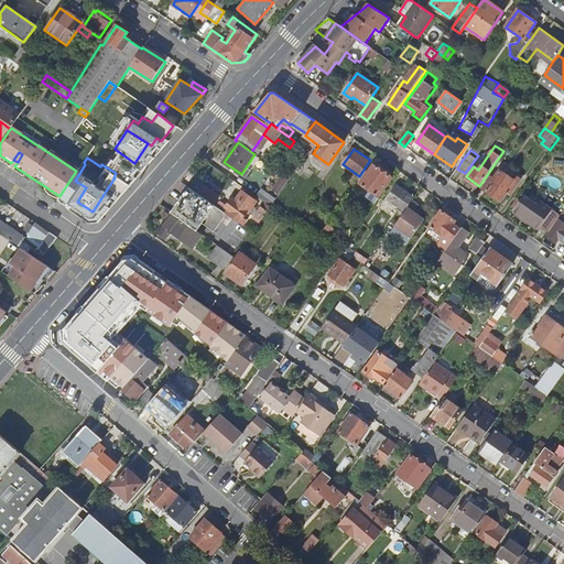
[(457,158),(452,166),(456,170),(457,169),(462,161),(457,158)]
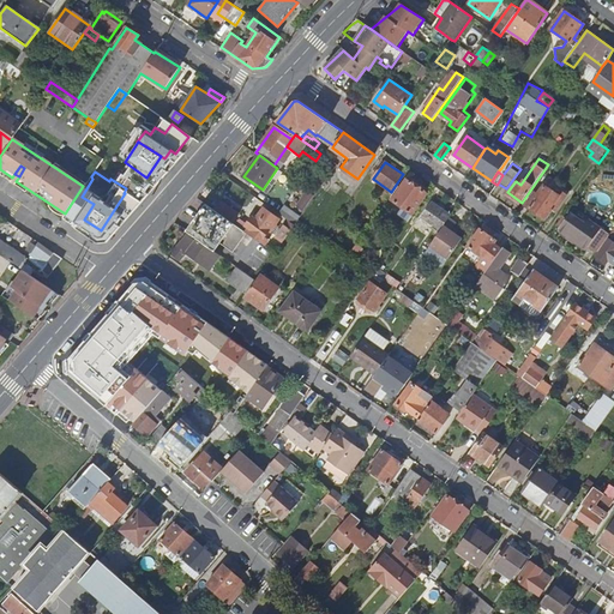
[(407,179),(392,199),(413,214),(427,192),(407,179)]
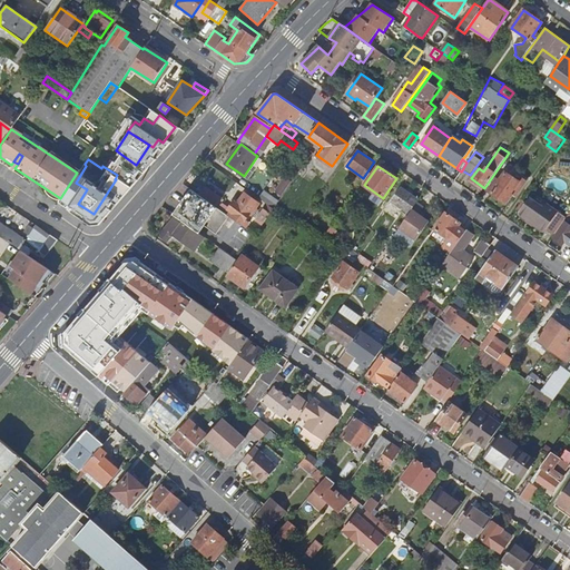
[(497,184),(491,193),(508,204),(513,196),(510,194),(518,184),(519,182),(505,172),(499,180),(495,179),(493,183),(497,184)]
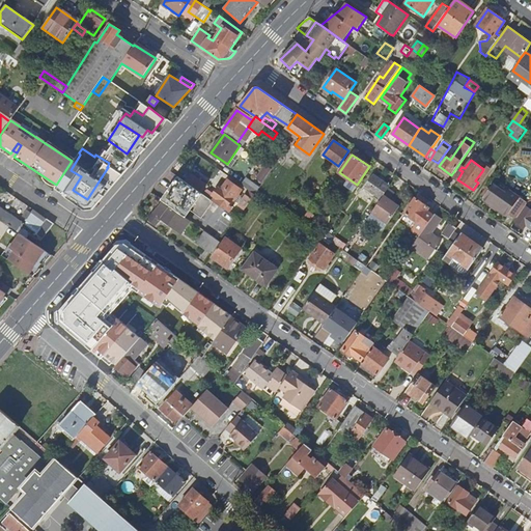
[(482,171),(475,180),(478,183),(480,184),(487,174),(482,171)]
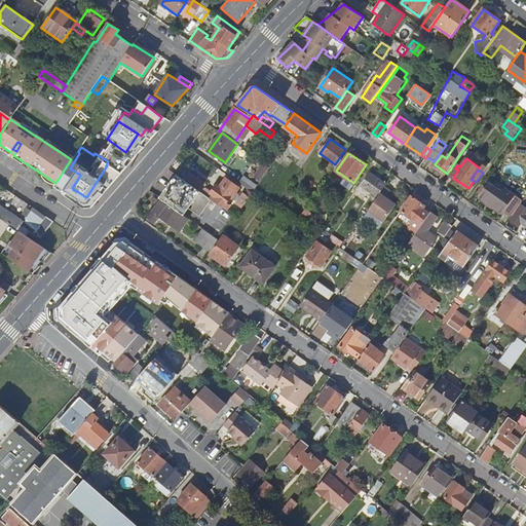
[(371,173),(363,185),(377,196),(384,187),(386,183),(371,173)]
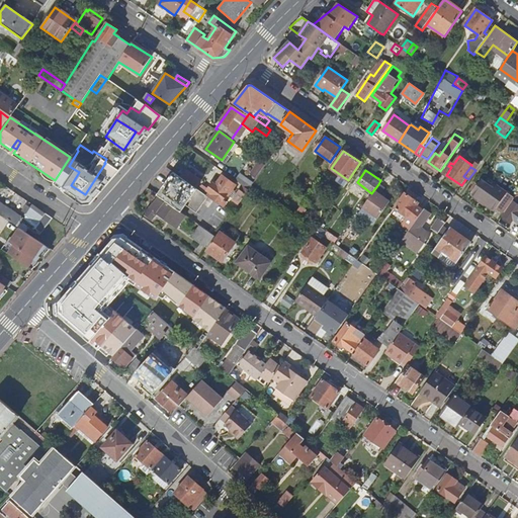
[(158,196),(167,202),(183,212),(188,205),(199,212),(209,197),(209,196),(174,172),(158,196)]
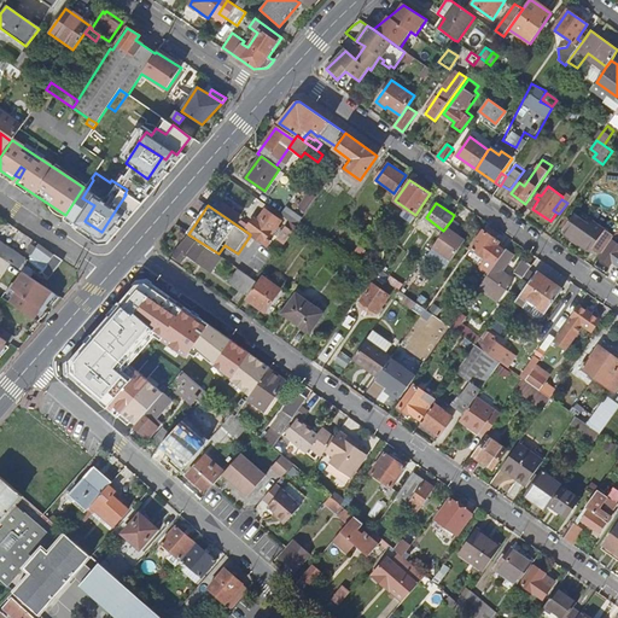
[(287,208),(281,216),(297,227),(298,226),(301,222),(303,219),(287,208)]
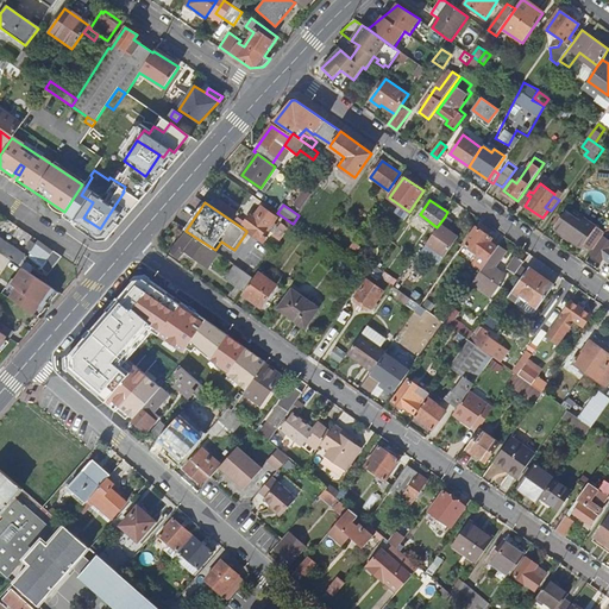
[(245,224),(249,227),(246,231),(246,232),(262,243),(265,238),(263,236),(268,228),(269,230),(272,226),(275,227),(277,225),(274,223),(277,218),(262,208),(255,219),(251,217),(245,224)]
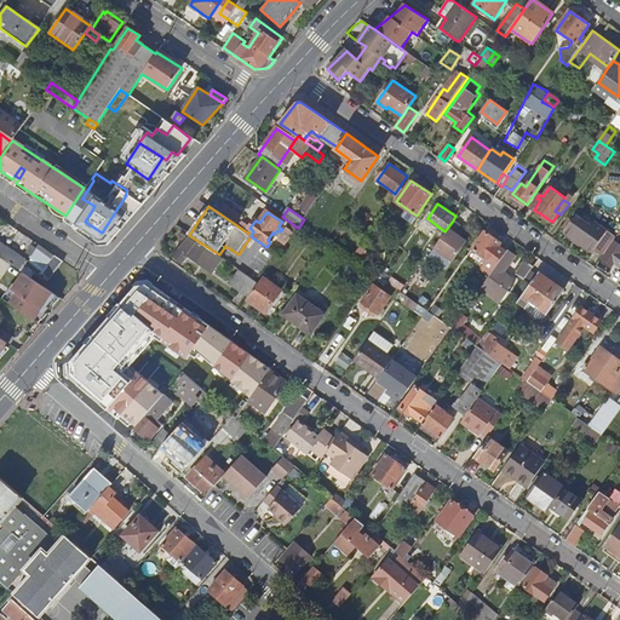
[(567,229),(564,231),(592,251),(595,247),(603,254),(619,233),(600,218),(597,222),(585,213),(581,218),(574,213),(564,227),(567,229)]
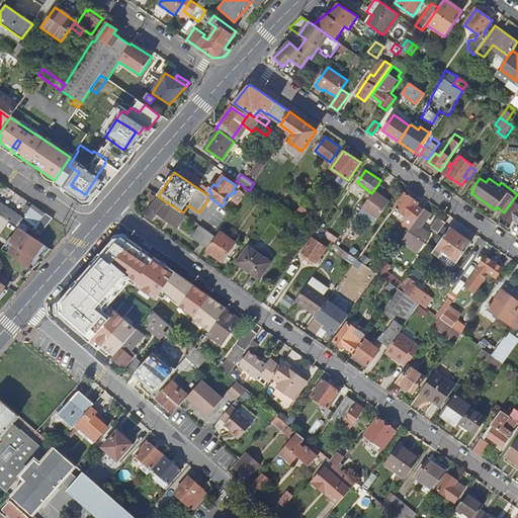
[(371,193),(362,206),(377,218),(390,200),(380,194),(384,188),(378,184),(371,193)]
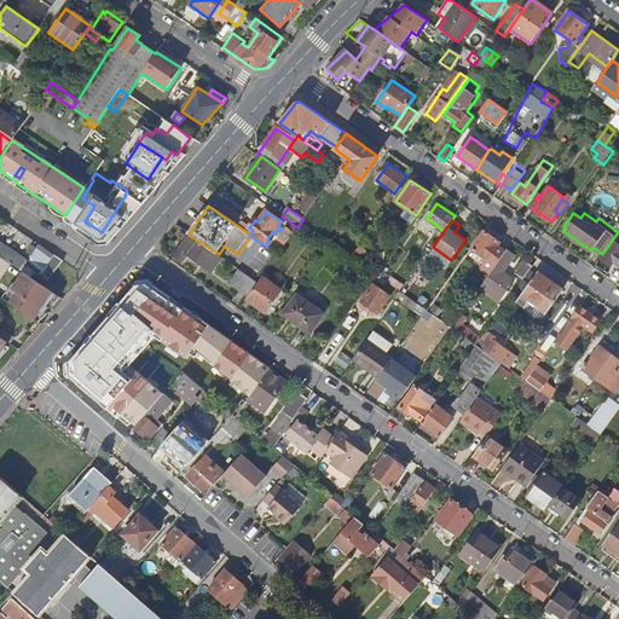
[(299,226),(313,237),(317,232),(301,223),(299,226)]
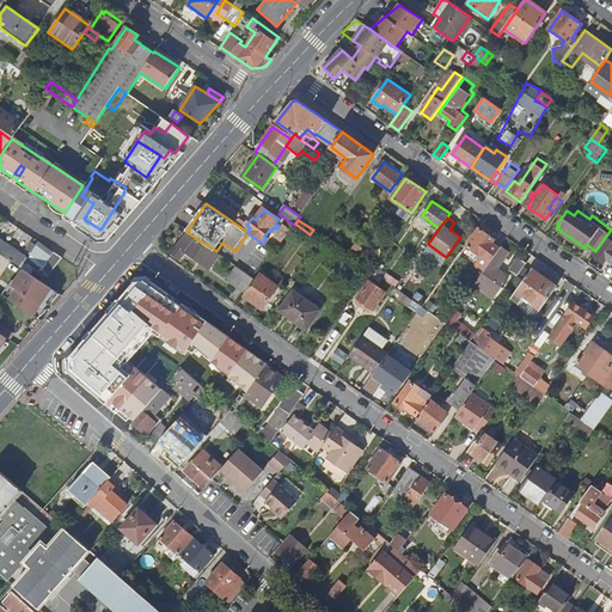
[(74,234),(92,246),(93,244),(99,236),(81,222),(74,234)]
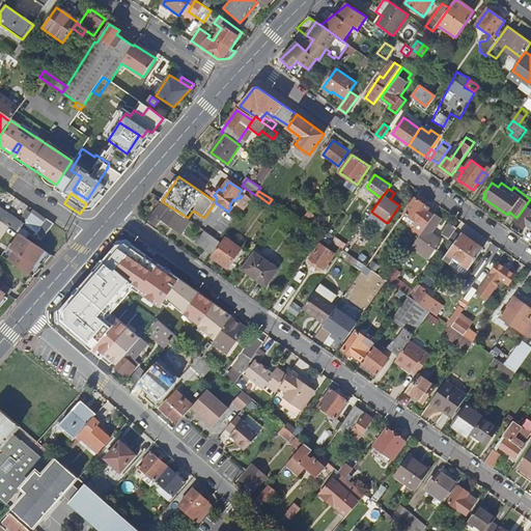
[(246,196),(239,205),(245,210),(252,200),(246,196)]
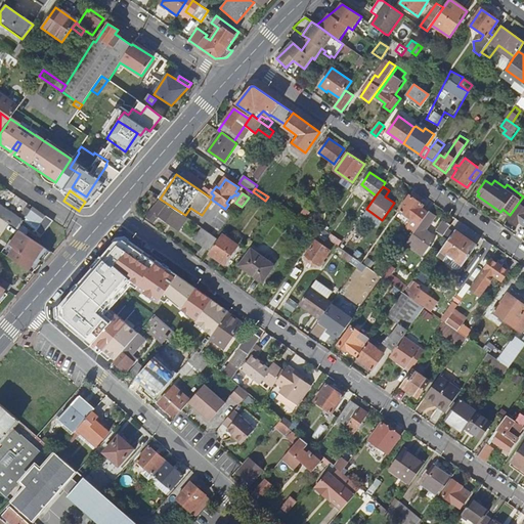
[(410,195),(400,210),(411,219),(406,226),(415,231),(428,212),(422,208),(424,205),(410,195)]
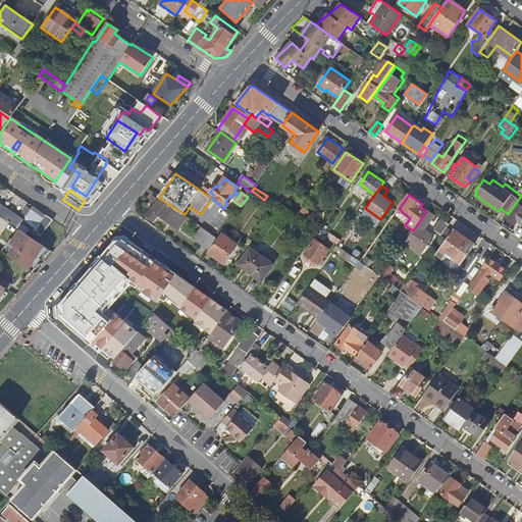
[(160,213),(180,229),(190,218),(185,214),(168,204),(166,205),(160,200),(146,216),(153,221),(160,213)]
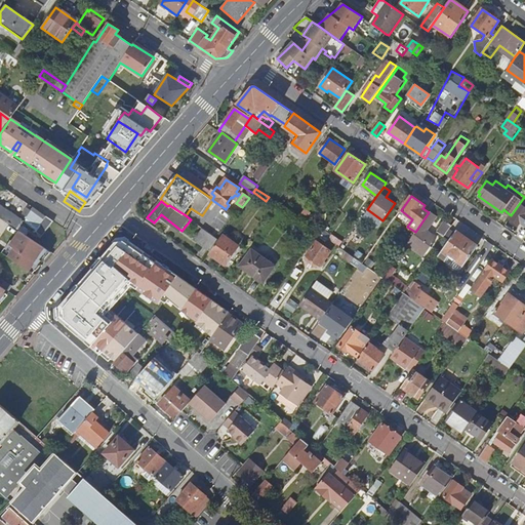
[(524,205),(522,203),(510,219),(518,225),(520,221),(524,225),(524,205)]
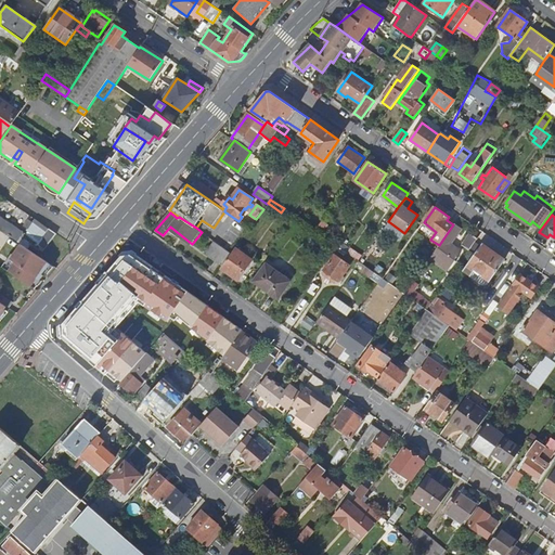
[(0,230),(17,243),(22,236),(24,233),(0,217),(0,230)]
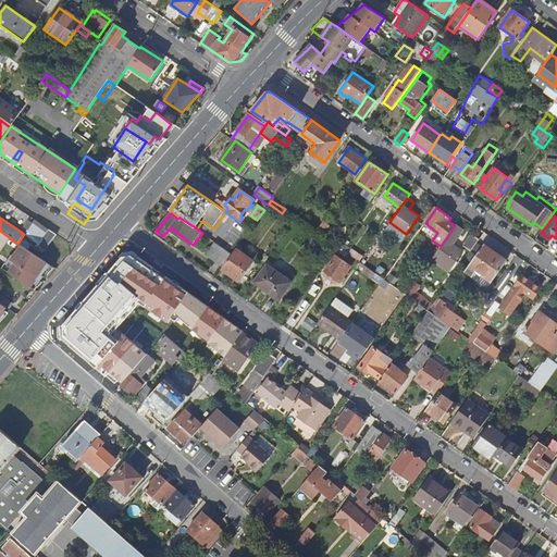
[(322,221),(316,232),(321,235),(329,225),(322,221)]
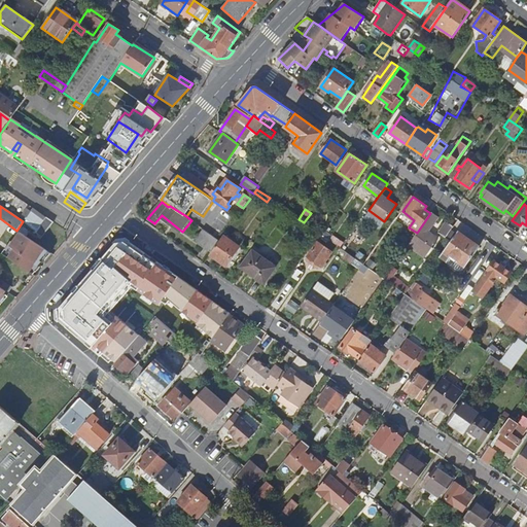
[(417,233),(409,244),(425,256),(438,238),(428,231),(437,217),(431,213),(430,213),(417,233)]
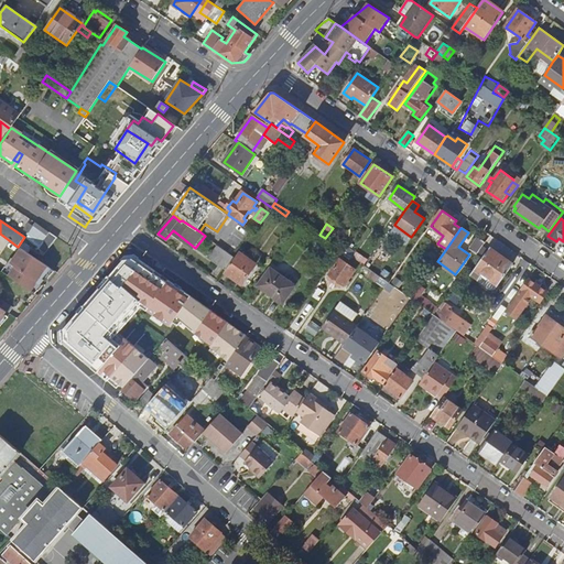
[(50,232),(34,252),(39,256),(44,257),(58,238),(57,238),(50,232)]
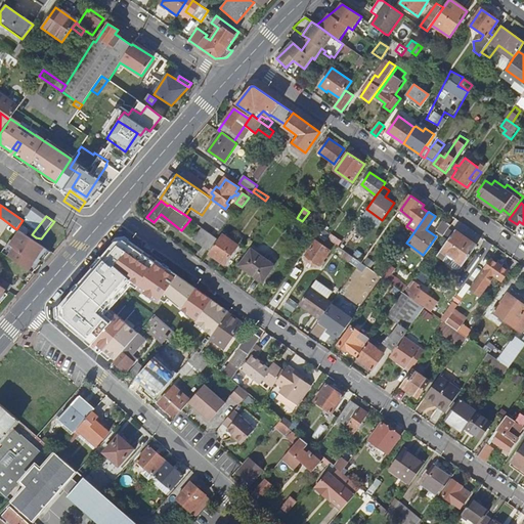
[(445,221),(438,231),(443,235),(450,225),(445,221)]
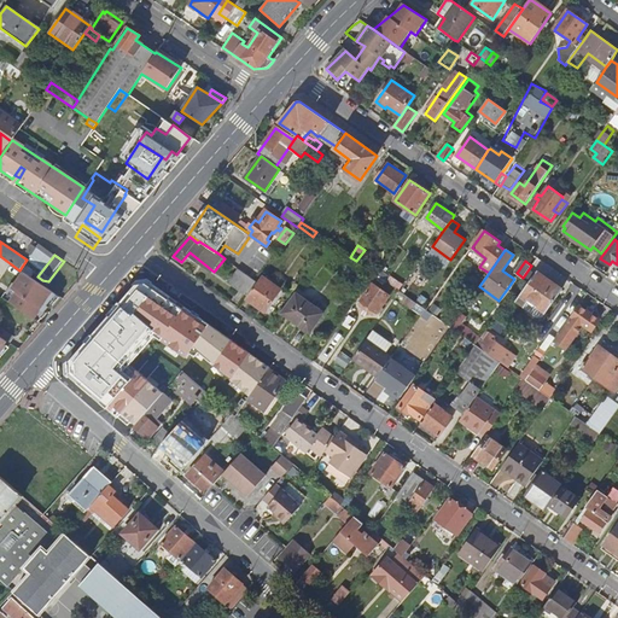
[(24,263),(19,270),(24,273),(30,278),(34,273),(35,272),(24,263)]
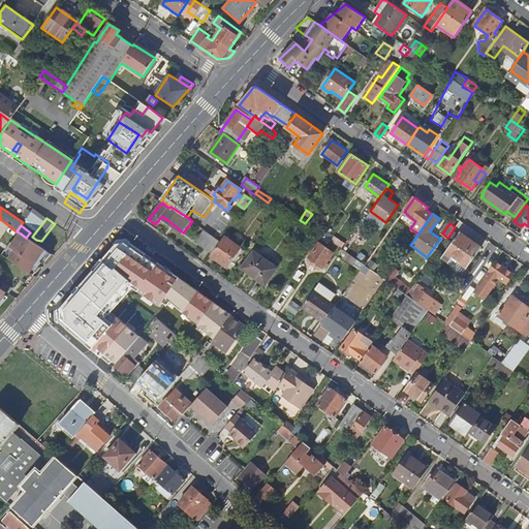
[(205,230),(196,242),(213,254),(221,242),(205,230)]
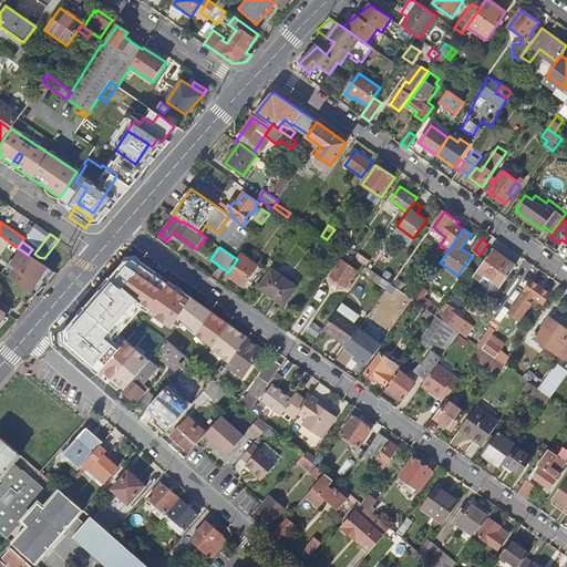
[(477,270),(501,287),(516,266),(493,249),(477,270)]
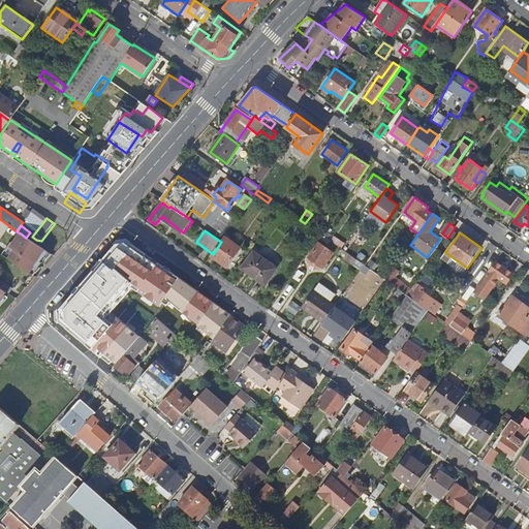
[(26,238),(21,234),(10,248),(14,251),(9,259),(29,273),(34,265),(37,267),(48,252),(34,243),(26,238)]
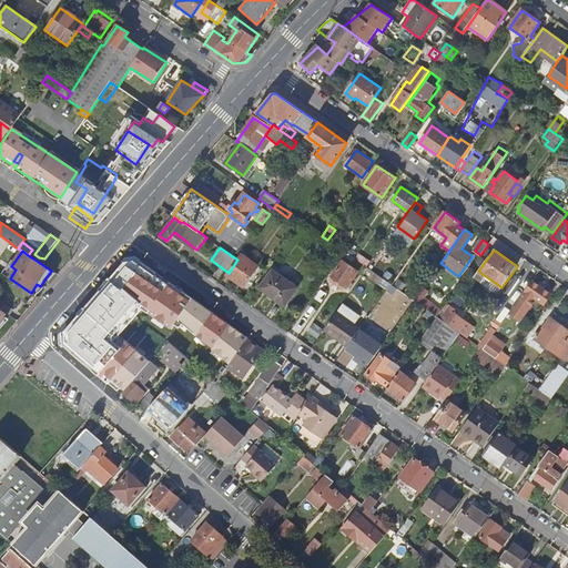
[(28,255),(37,261),(39,257),(34,254),(31,251),(28,255)]
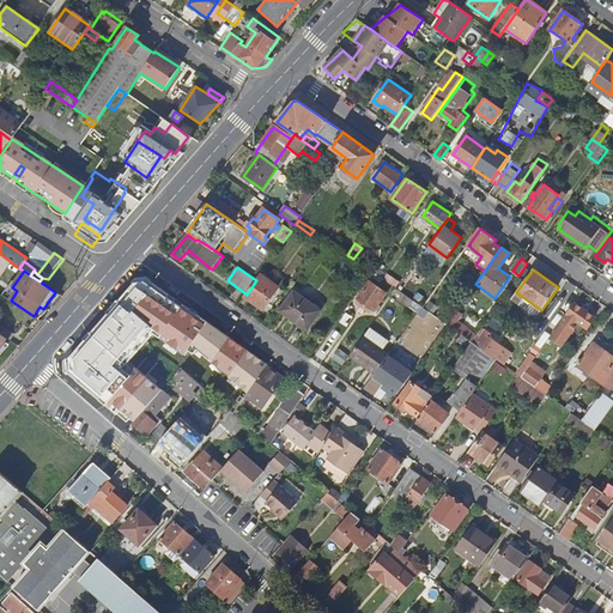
[(244,297),(262,310),(279,289),(271,281),(272,279),(262,272),(256,280),(247,295),(244,297)]
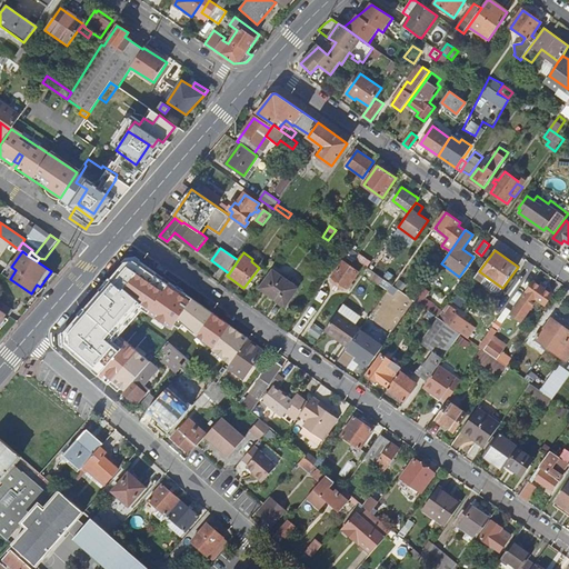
[(343,261),(332,277),(347,288),(359,271),(343,261)]
